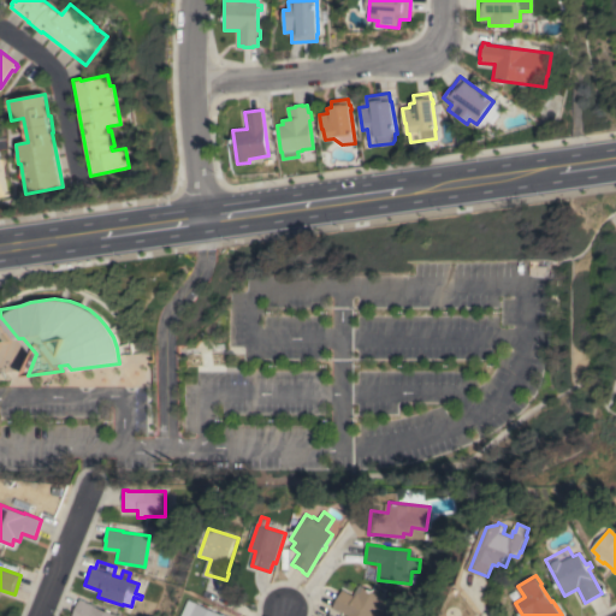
[(343,590),(353,596),(359,585),(388,600),(383,609),(377,605),(374,610),(383,615),(381,615),(348,615),(338,610),(337,610),(332,608),(343,590)]
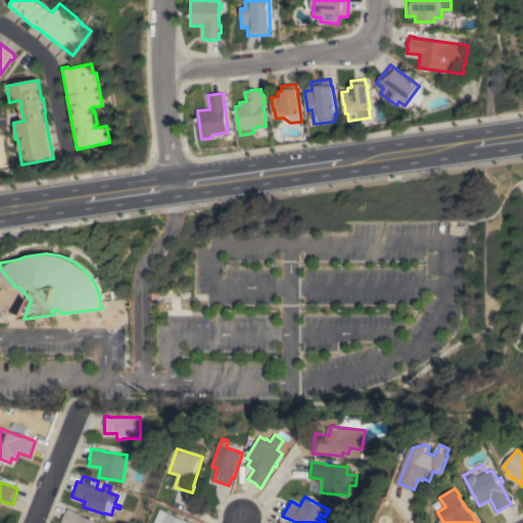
[(60,522),(62,520),(61,520),(65,511),(66,511),(67,508),(73,510),(72,511),(79,514),(79,515),(100,522),(60,522)]
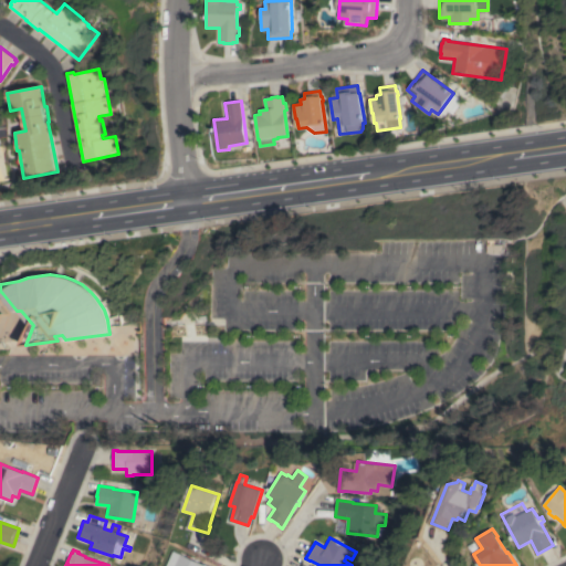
[(206,565),(206,564),(210,565),(168,565),(176,551),(206,565)]
